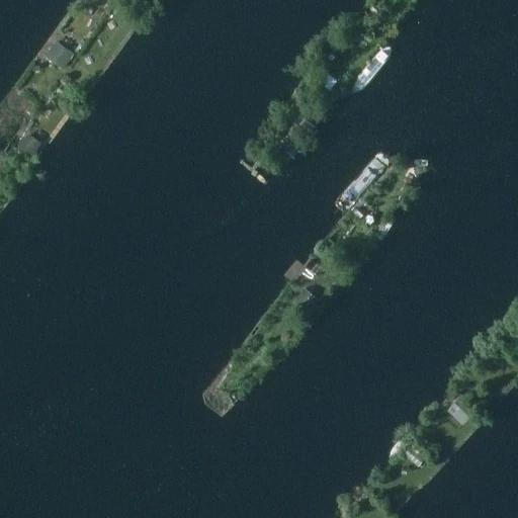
[(119,2),(113,12),(128,23),(136,13),(119,2)]
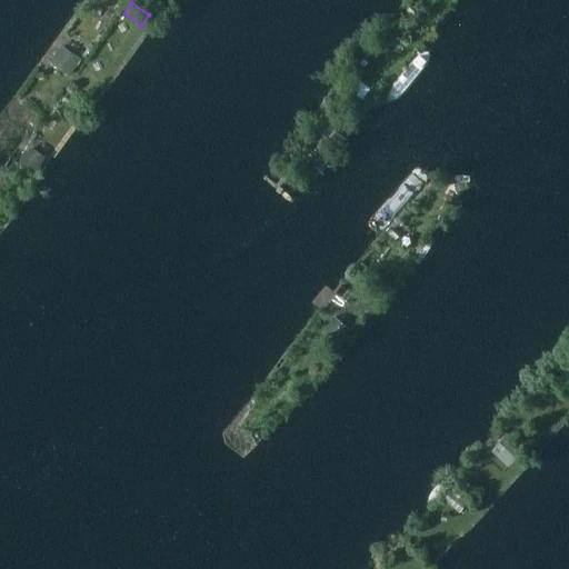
[(61,45),(49,62),(69,77),(81,59),(61,45)]
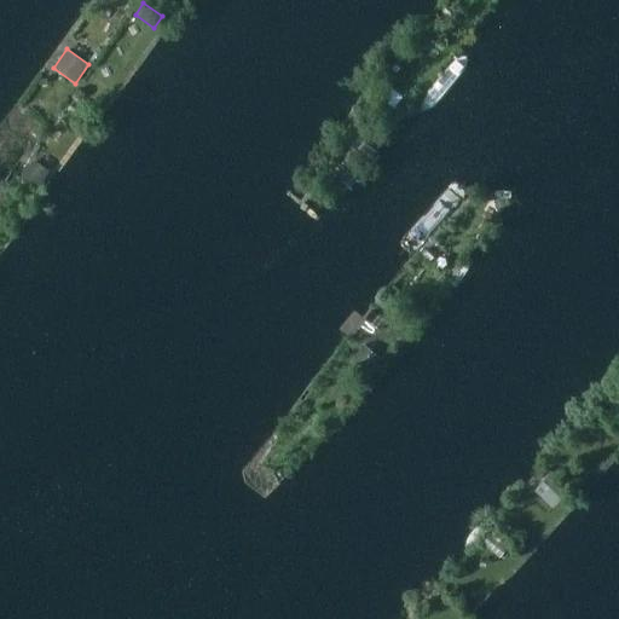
[(366,142),(357,154),(371,166),(381,154),(366,142)]
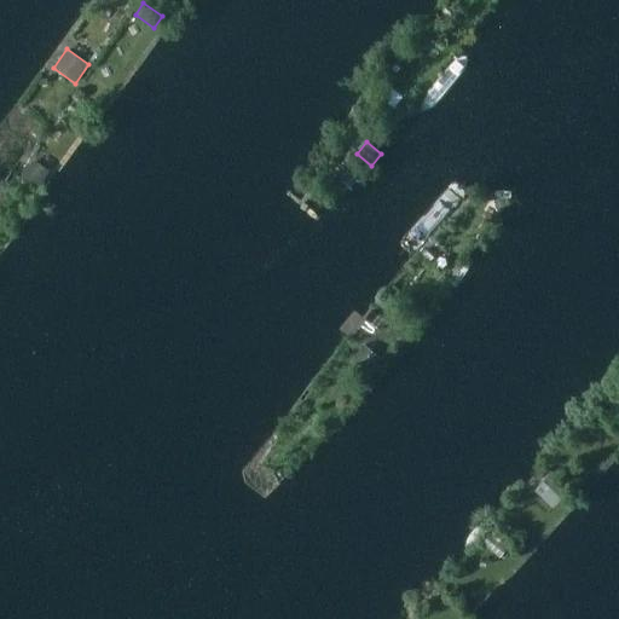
[(33,160),(22,175),(39,186),(50,171),(33,160)]
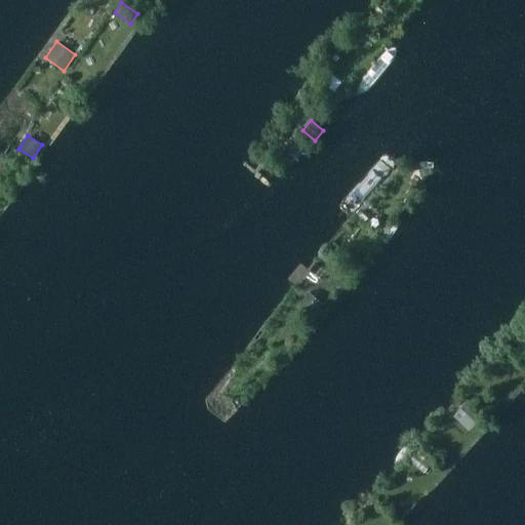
[(321,268),(315,275),(323,281),(329,274),(321,268)]
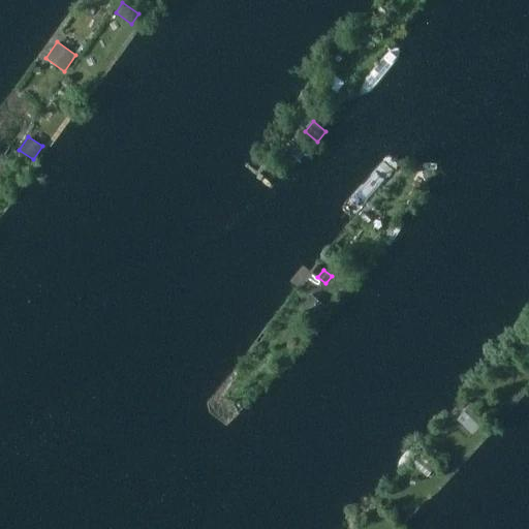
[(308,299),(300,308),(314,320),(322,311),(308,299)]
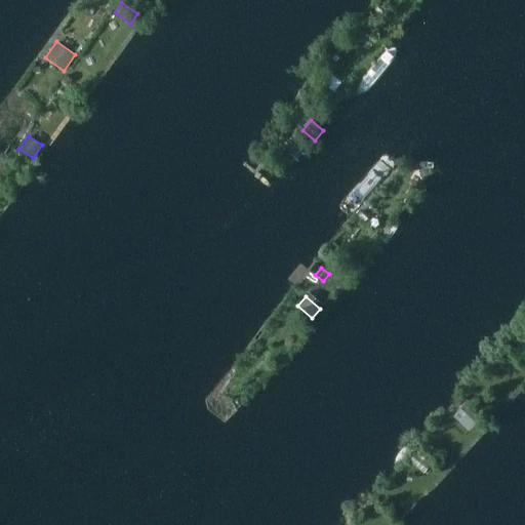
[(468,402),(457,413),(473,428),(484,417),(468,402)]
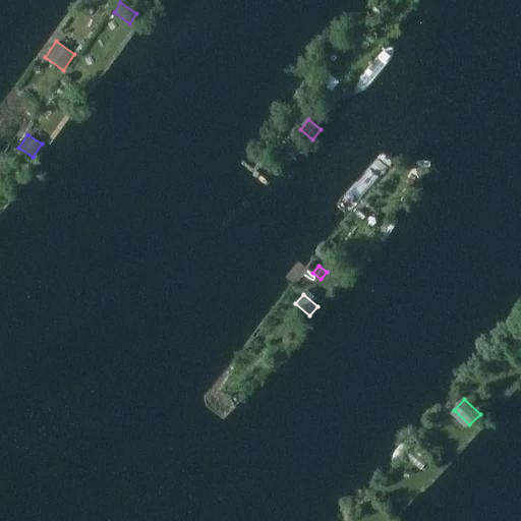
[(415,448),(407,457),(421,469),(429,460),(415,448)]
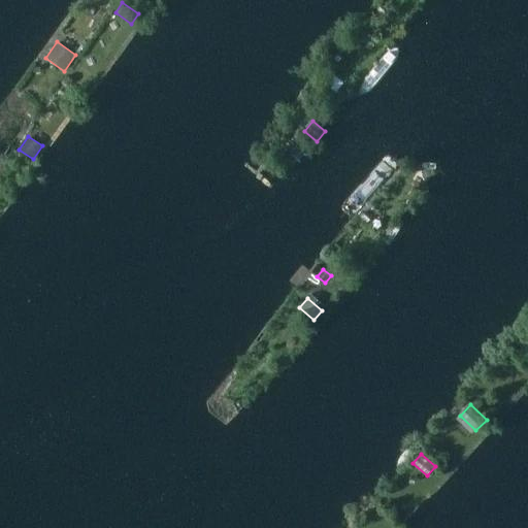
All buildings are outlined.
